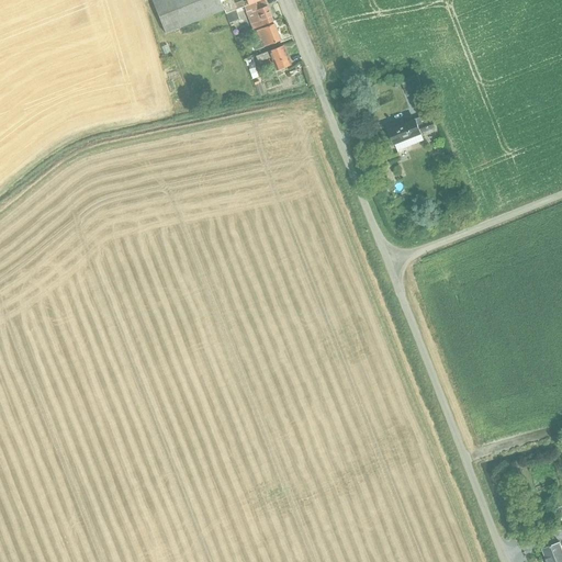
[(213,13),(223,9),(220,0),(221,0),(150,0),(165,33),(213,13)]
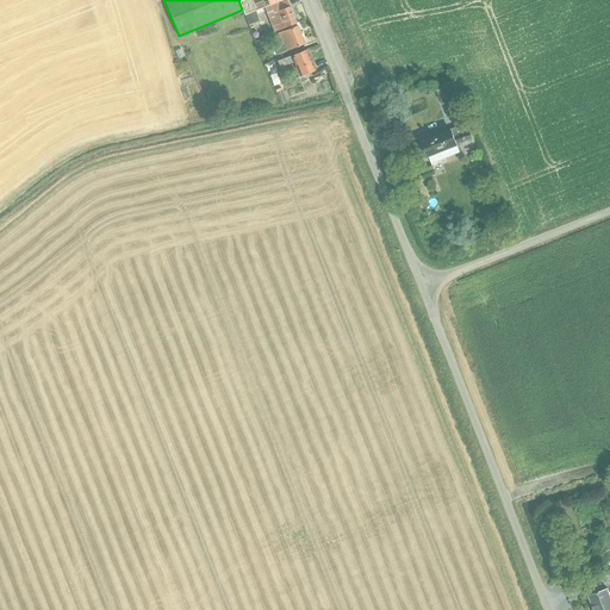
[(240,0),(238,0),(242,10),(243,13),(243,14),(244,18),(256,13),(265,10),(271,7),(269,5),(279,0),(240,0)]
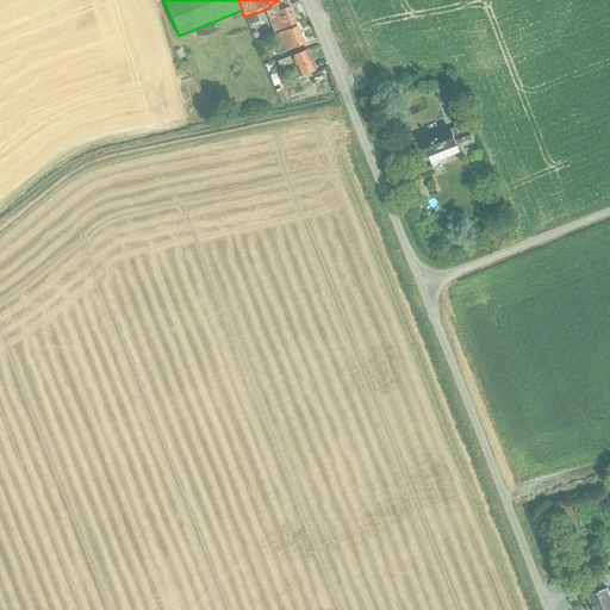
[(271,7),(265,10),(265,12),(268,19),(273,31),(296,23),(287,1),(271,7)]
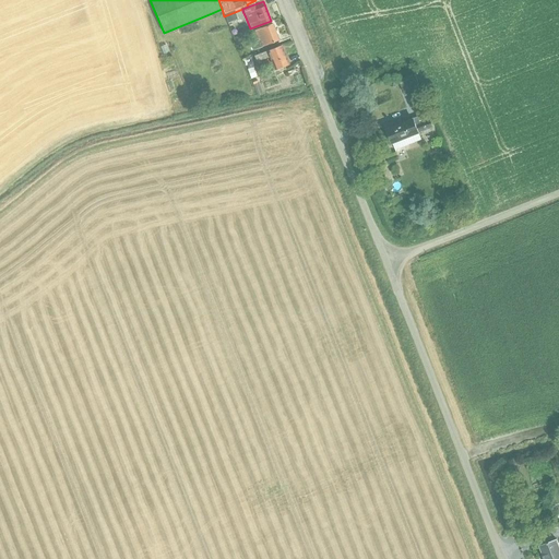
[(235,12),(224,16),(227,23),(237,19),(236,15),(235,12)]
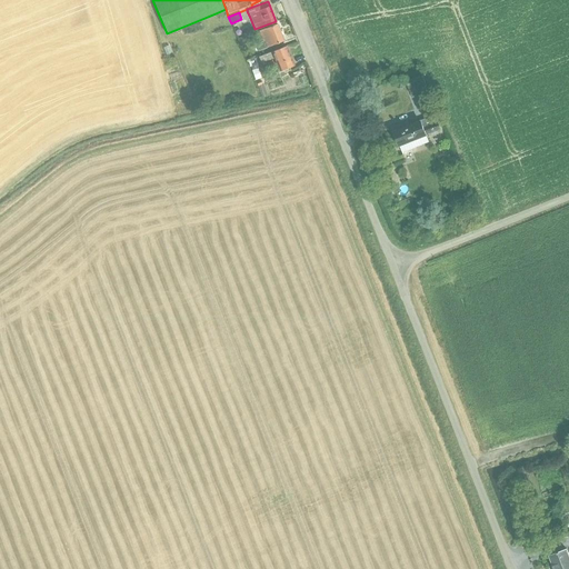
[(255,32),(261,50),(283,41),(277,23),(255,32)]
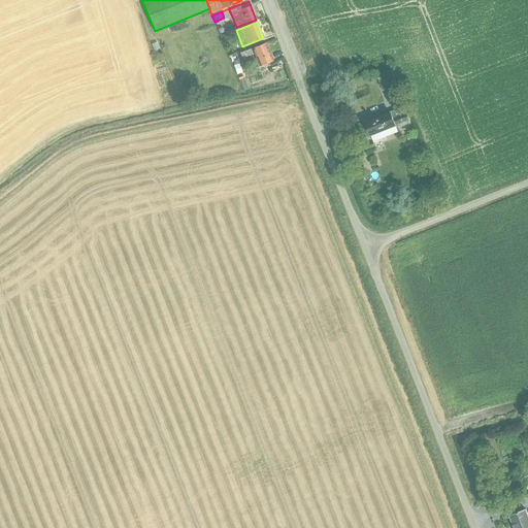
[(253,53),(259,66),(271,61),(264,42),(239,53),(241,57),(253,53)]
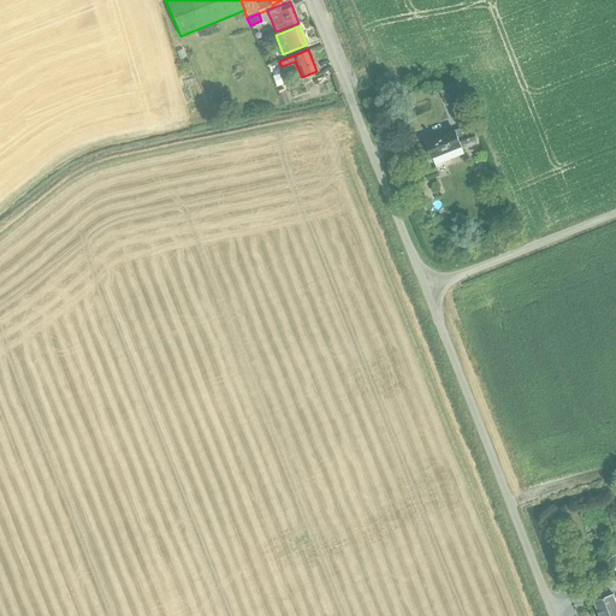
[(439,89),(444,102),(462,95),(457,82),(439,89)]
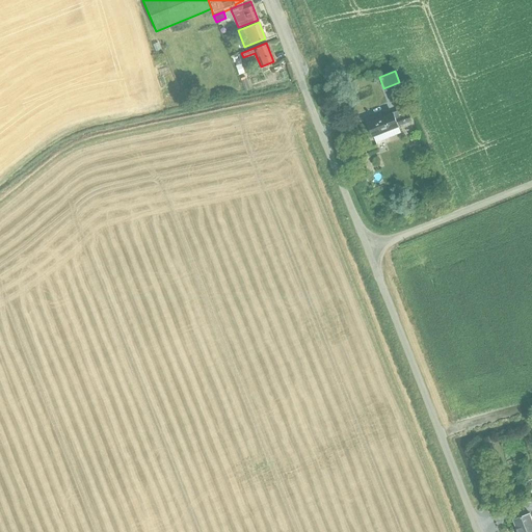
[(380,114),(368,120),(369,123),(369,124),(375,140),(376,143),(401,134),(400,130),(399,128),(413,123),(409,114),(404,116),(401,110),(382,117),(380,114)]
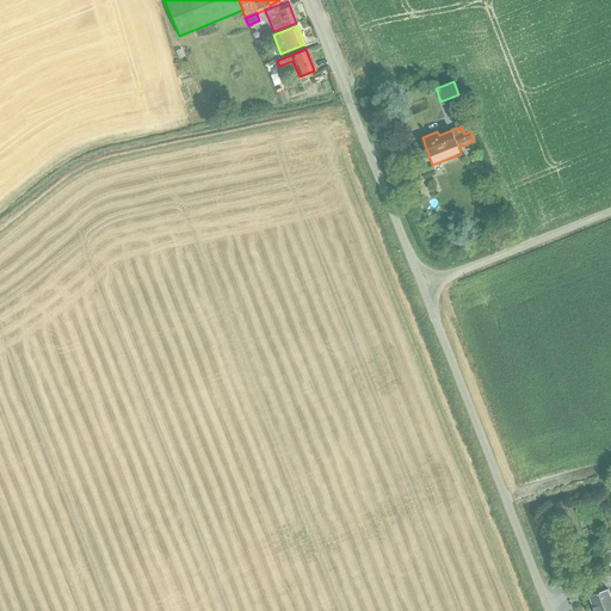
[(438,196),(429,199),(432,208),(440,204),(438,196)]
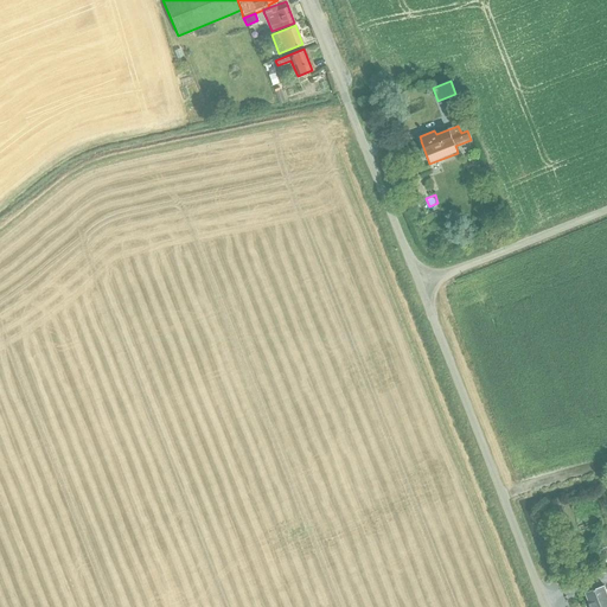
[(489,229),(477,234),(481,243),(492,238),(489,229)]
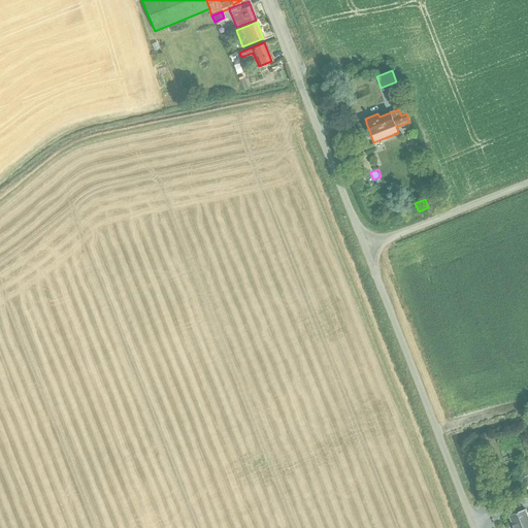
[(385,211),(396,217),(400,206),(390,202),(385,211)]
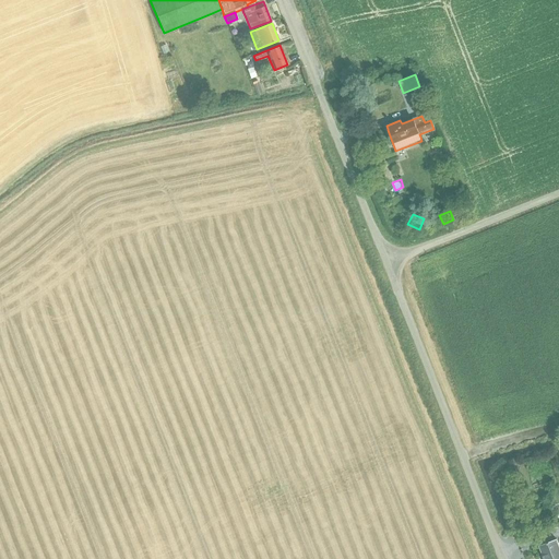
[(531,467),(532,480),(543,479),(542,466),(531,467)]
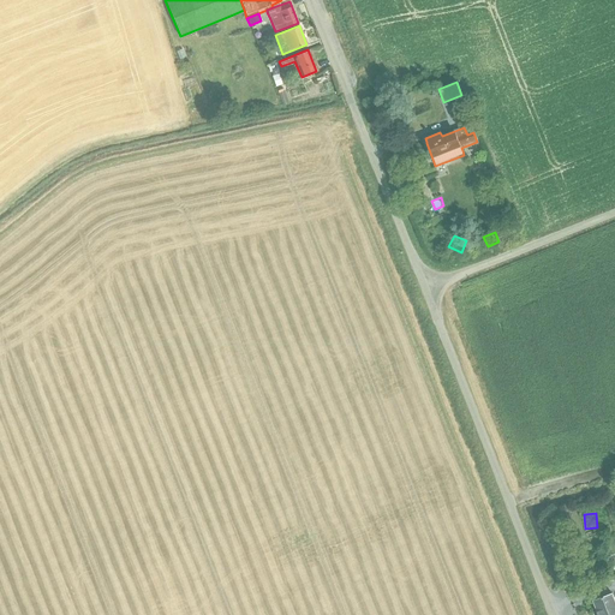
[(614,614),(614,601),(613,593),(593,601),(598,614),(614,614)]
